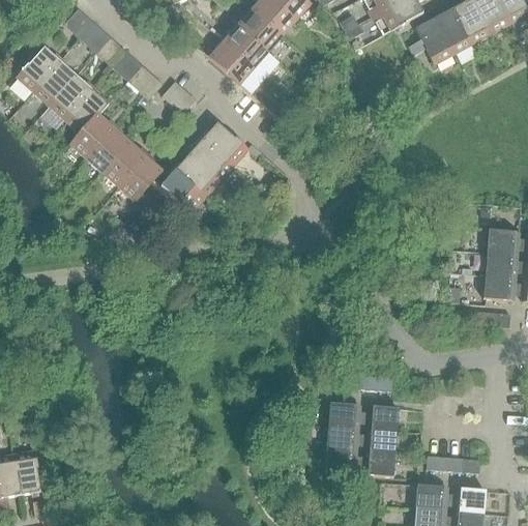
[(258,0),(252,7),(283,35),(296,20),(274,0),(258,0)]
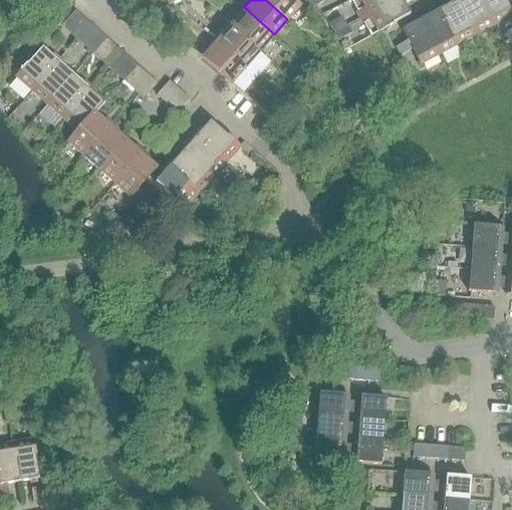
[(301,3),(298,0),(266,0),(287,19),(301,3)]
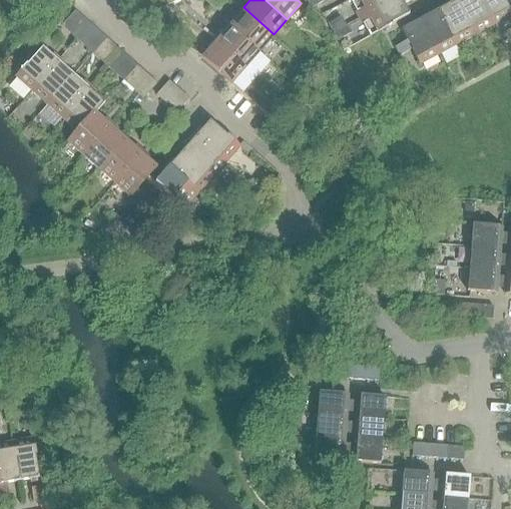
[(352,0),(370,33),(409,12),(404,2),(408,0),(352,0)]
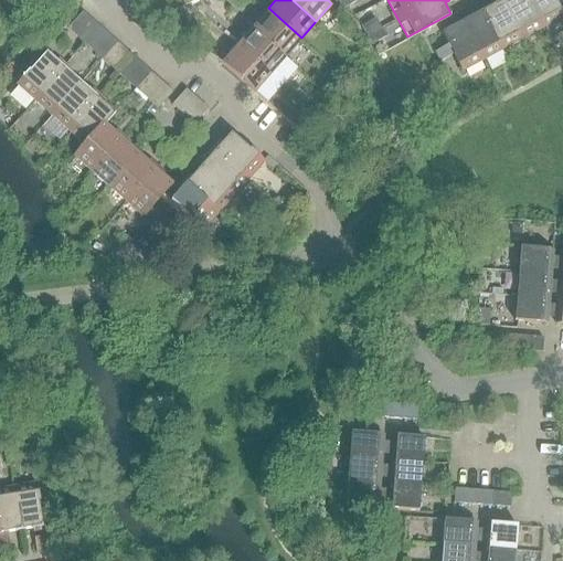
[(497,0),(482,8),(503,46),(523,36),(505,0),(497,0)]
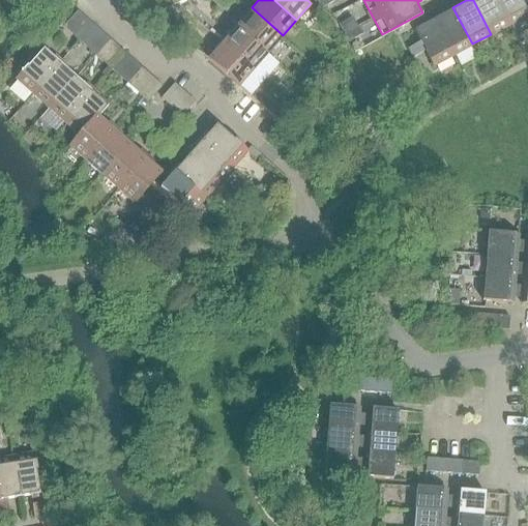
[(491,34),(509,24),(496,0),(473,0),(491,34)]
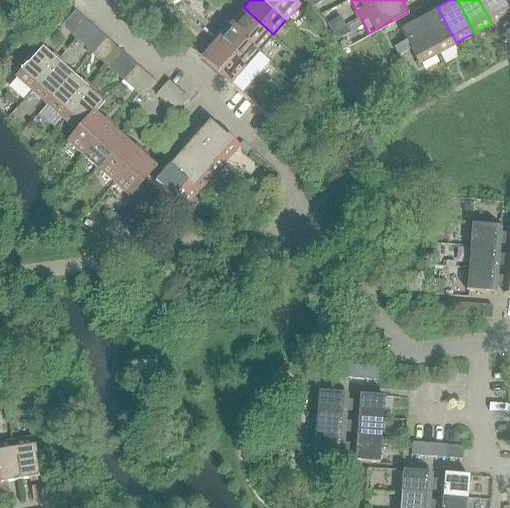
[(479,0),(492,23),(509,14),(509,10),(503,0),(479,0)]
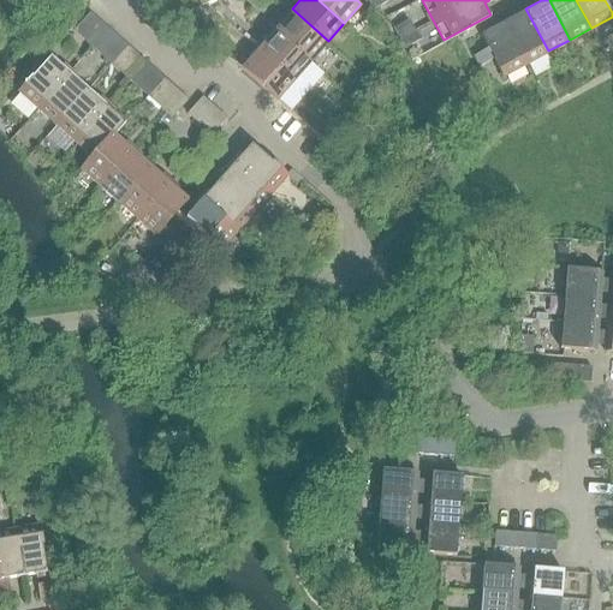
[(311,59),(328,41),(292,9),(275,28),(311,59)]
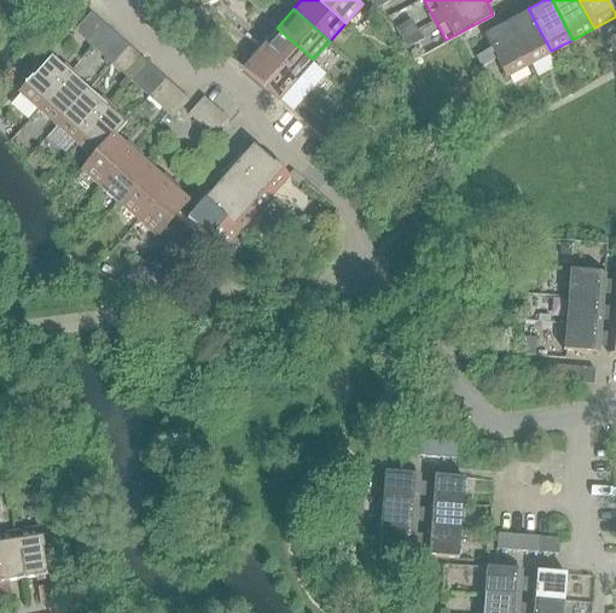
[(529,63),(551,51),(528,9),(506,19),(529,63)]
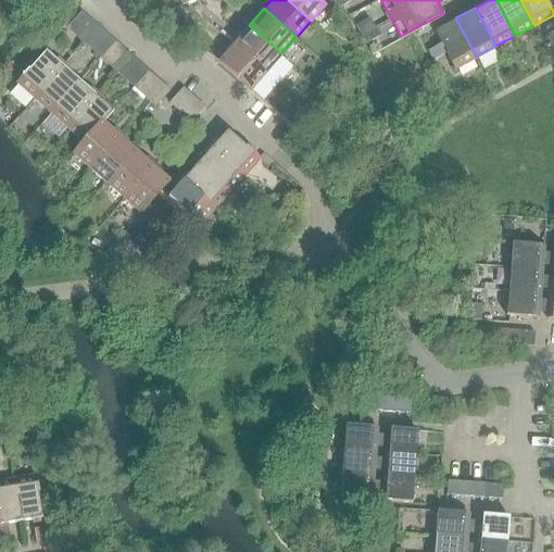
[(356,22),(366,40),(379,33),(370,15),(356,22)]
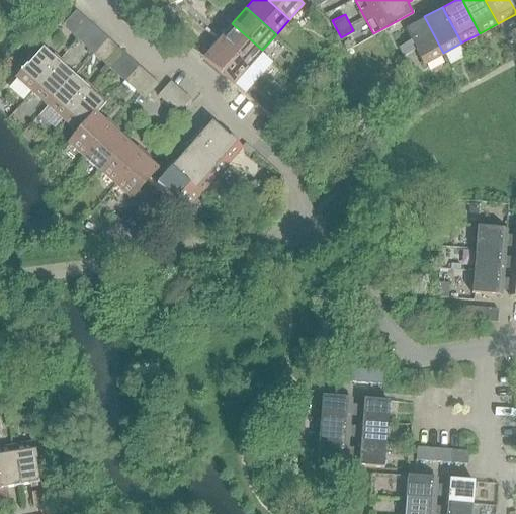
[(443,53),(424,16),(406,26),(412,38),(400,45),(405,53),(416,47),(425,63),(443,53)]
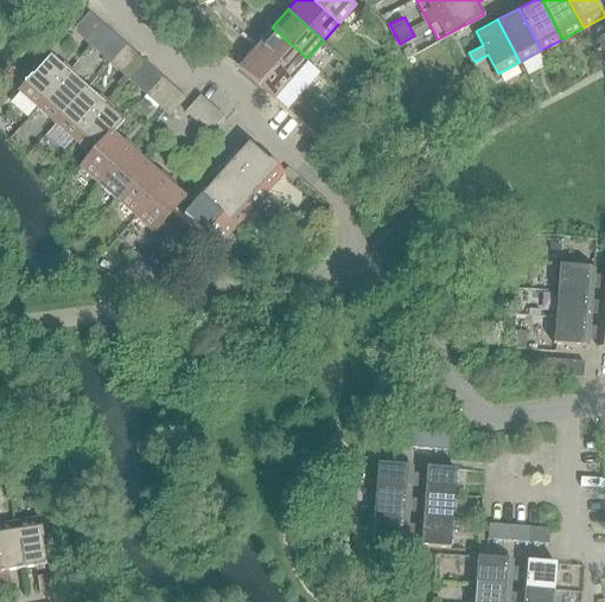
[(106,39),(114,31),(102,20),(95,30),(106,39)]
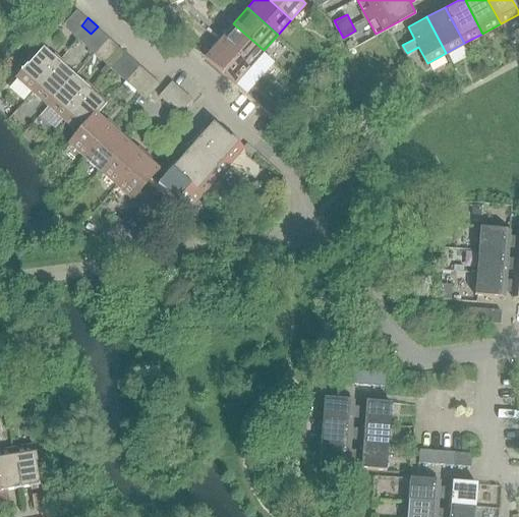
[(250,65),(264,50),(233,23),(220,39),(250,65)]
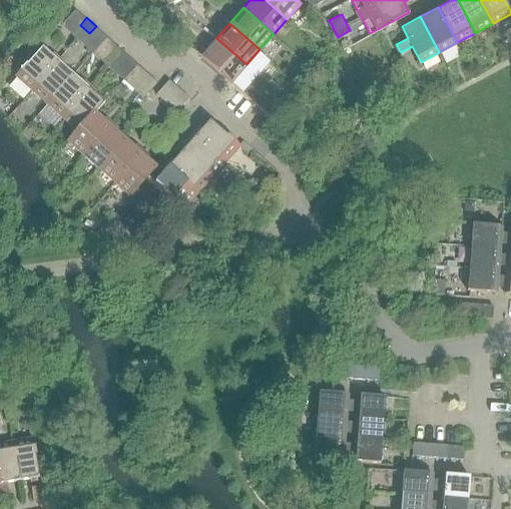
[(89,33),(80,25),(73,33),(82,41),(89,33)]
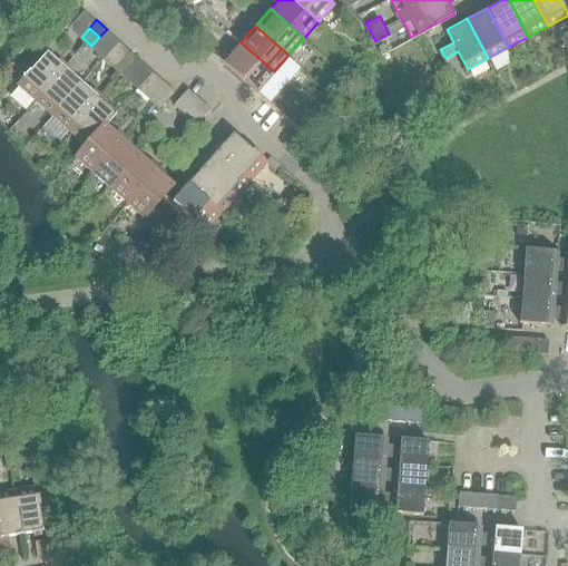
[(274,71),(241,42),(225,60),(257,89),(274,71)]
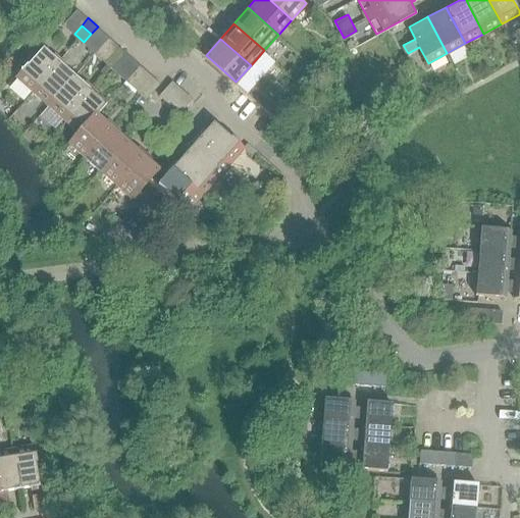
[(16,75),(33,90),(59,59),(44,45),(16,75)]
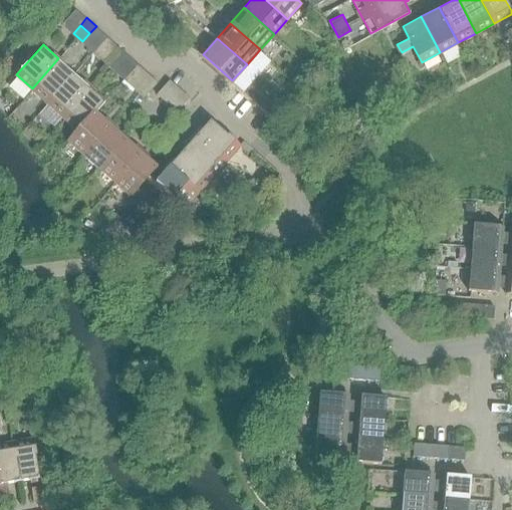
[(120,60),(126,53),(117,44),(110,52),(120,60)]
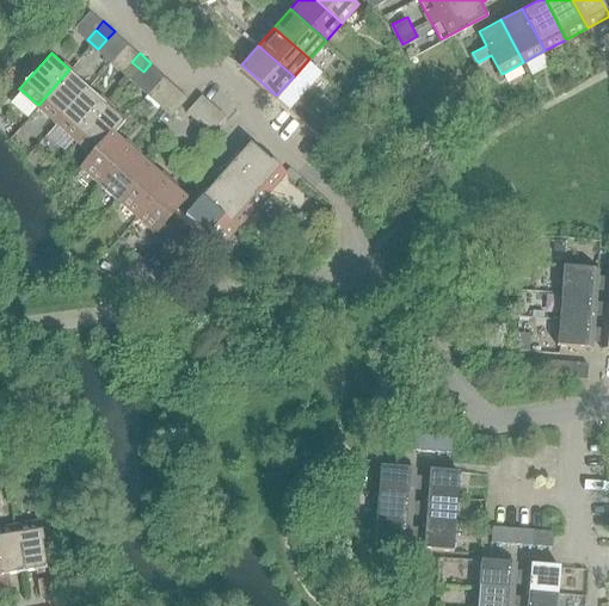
[(143,72),(131,62),(123,72),(135,81),(143,72)]
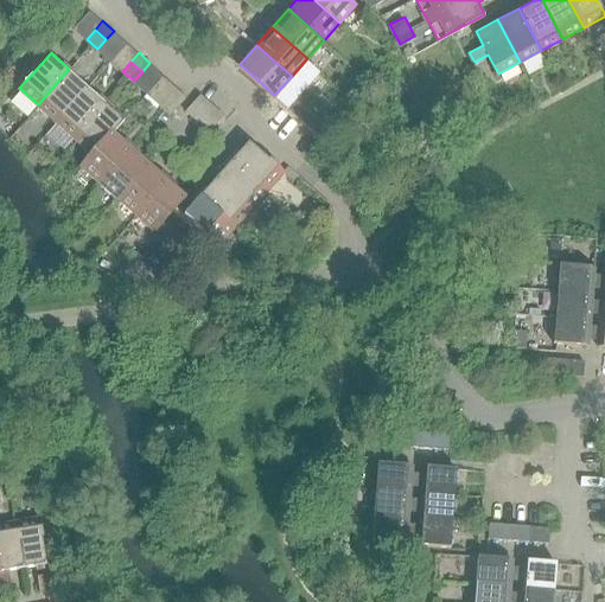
[(88,85),(69,69),(38,104),(56,121),(88,85)]
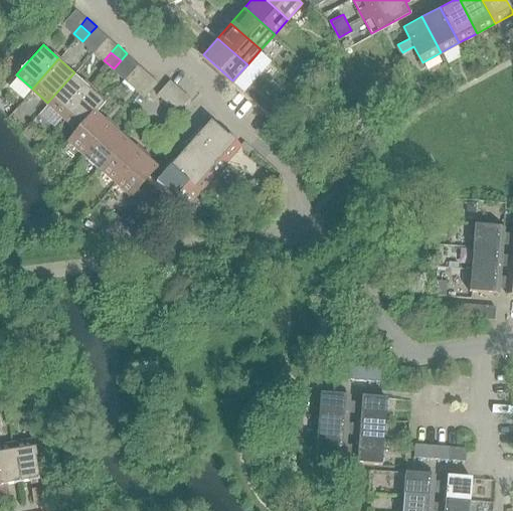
[(151,88),(158,80),(148,71),(142,79),(151,88)]
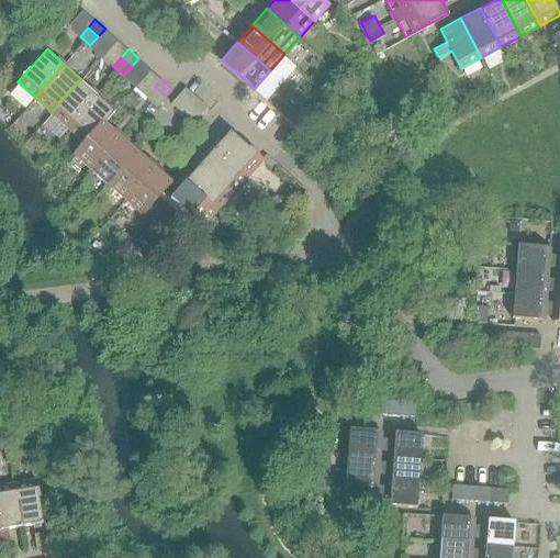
[(52,112),(69,126),(98,93),(81,79),(52,112)]
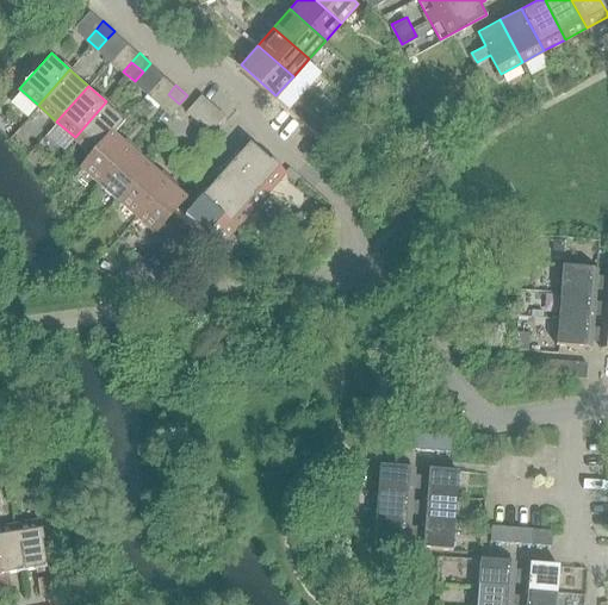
[(213,103),(202,93),(194,101),(206,112),(213,103)]
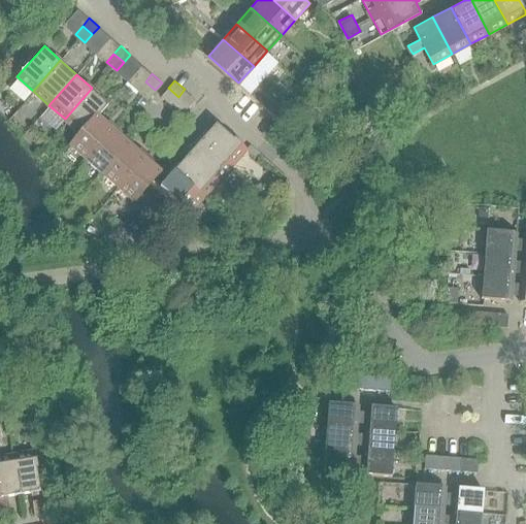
[(138,90),(142,93),(148,98),(155,90),(145,82),(138,90)]
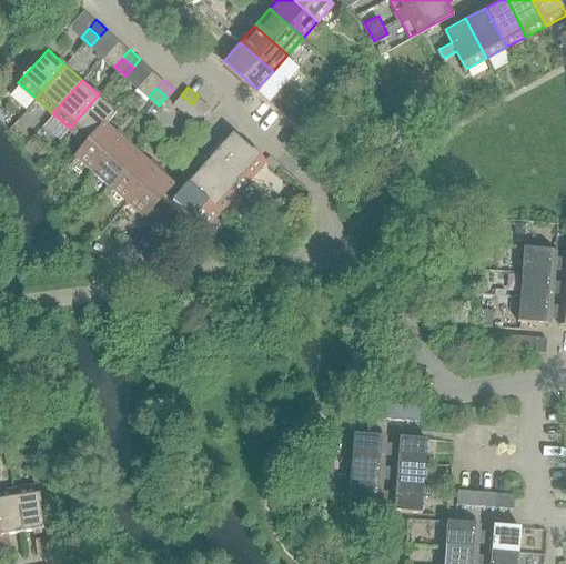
[(117,111),(99,94),(70,128),(86,142),(87,143),(105,121),(107,122),(117,111)]
